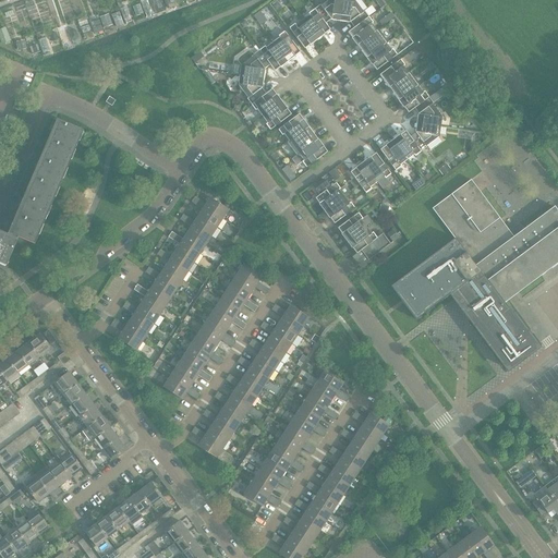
[(340,21),(343,0),(328,0),(320,5),(320,4),(314,9),(326,24),(330,20),(340,21)]
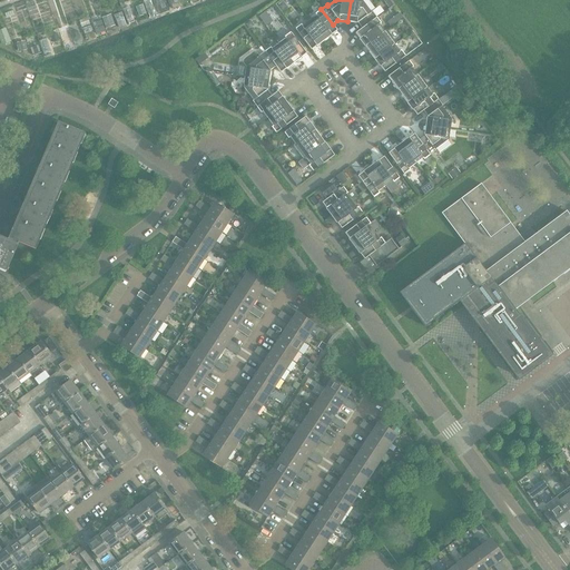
[(376,18),(372,11),(371,12),(361,0),(351,0),(347,21),(357,23),(362,29),(376,18)]
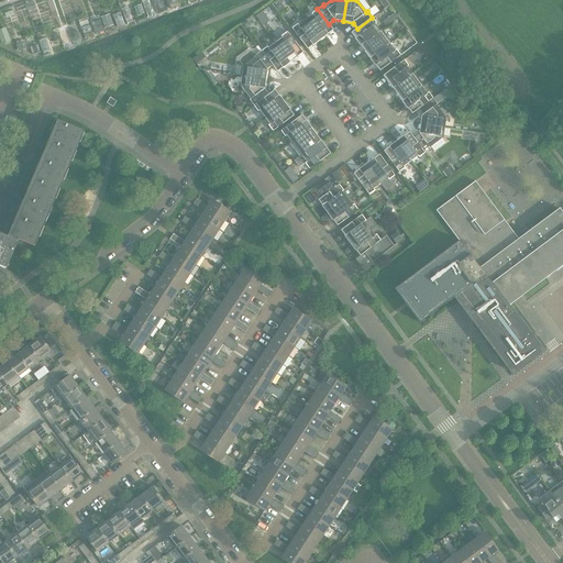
[(333,30),(329,24),(317,9),(311,13),(312,15),(306,20),(320,40),(333,30)]
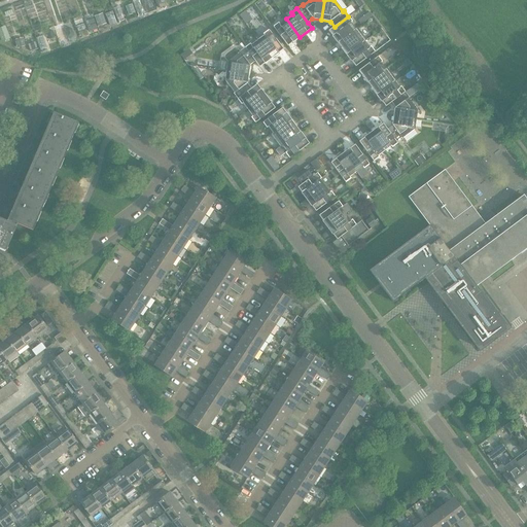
[(355,30),(355,29),(351,24),(352,22),(348,16),(335,27),(328,31),(338,43),(355,30)]
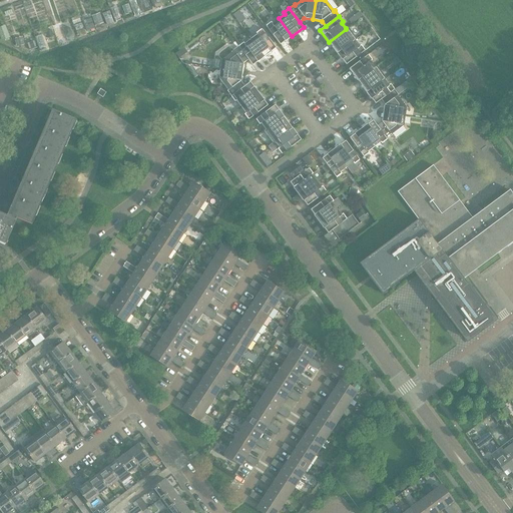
[(292,36),(279,18),(273,23),(272,21),(266,25),(280,45),(292,36)]
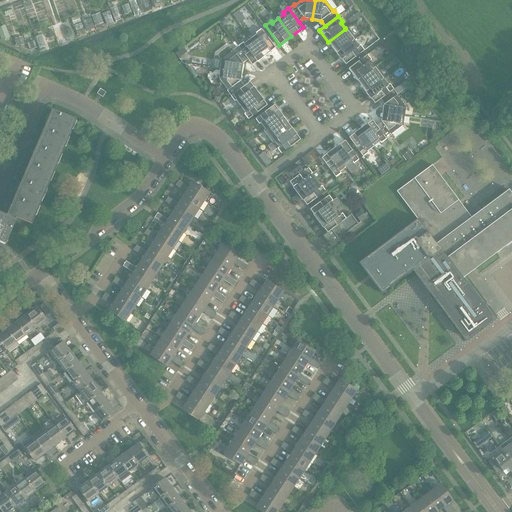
[(354,41),(353,40),(355,38),(347,27),(345,28),(345,29),(328,42),(337,53),(354,41)]
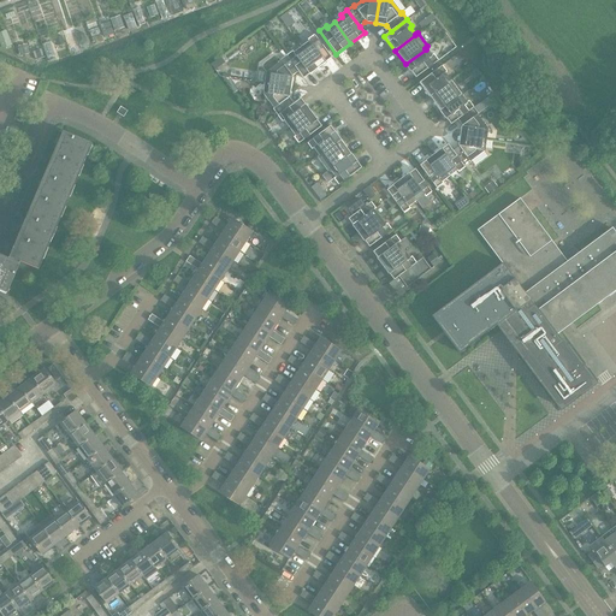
[(331,58),(314,35),(307,40),(308,41),(301,47),(318,69),(331,58)]
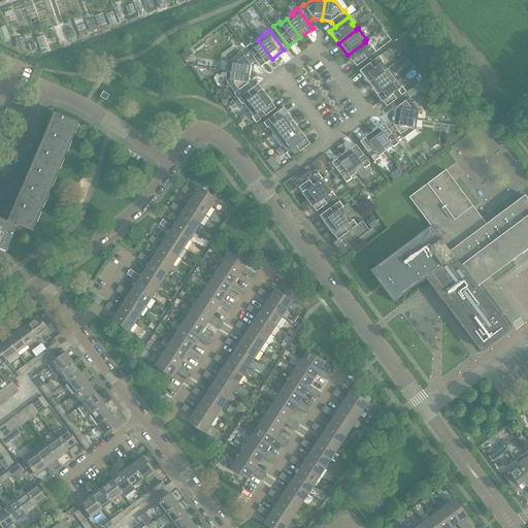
[(272,59),(258,40),(252,45),(251,43),(245,47),(255,62),(260,68),(272,59)]
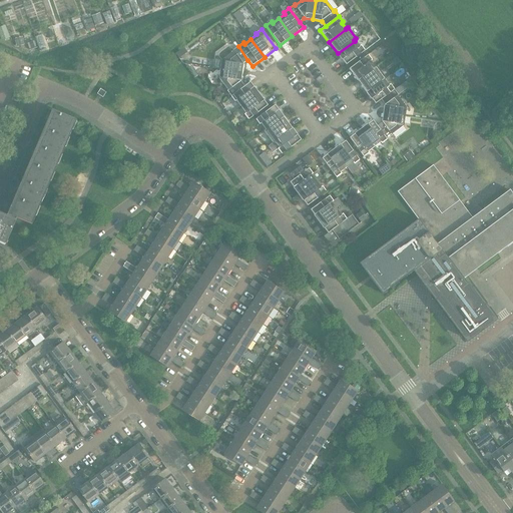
[(346,65),(365,51),(361,45),(359,47),(355,41),(338,53),(346,65)]
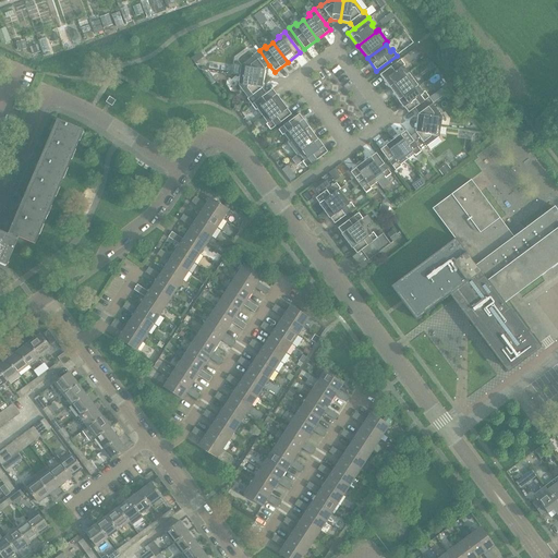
[(240,75),(263,79),(265,69),(269,65),(259,50),(253,55),(251,51),(247,50),(238,58),(238,61),(241,65),(240,75)]
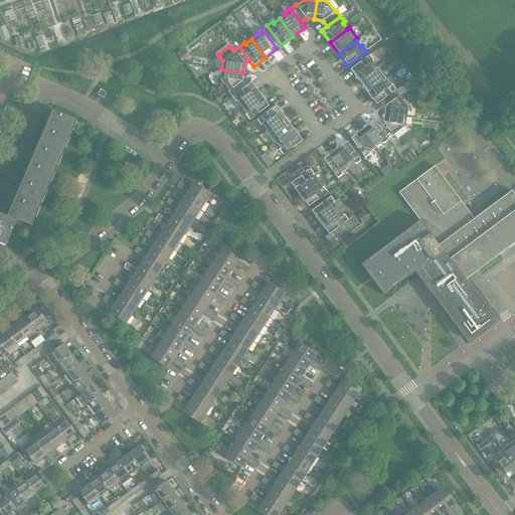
[(376,68),(376,67),(371,62),(373,60),(369,54),(350,69),(359,81),(376,68)]
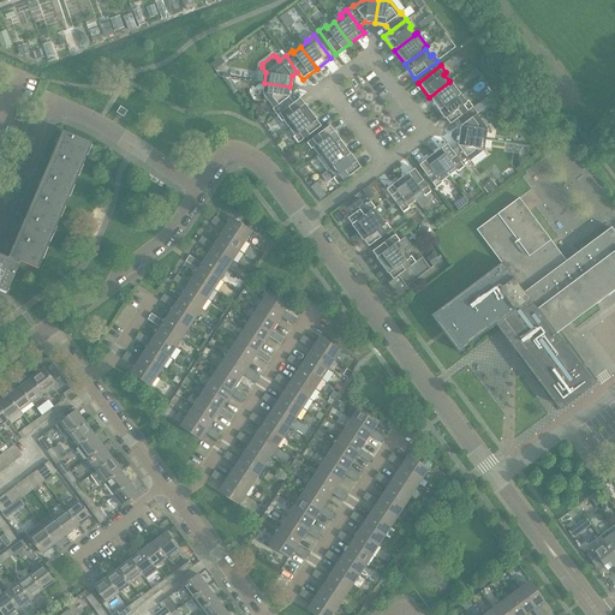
[(439,111),(460,95),(460,96),(463,94),(452,79),(449,81),(449,82),(429,97),(439,111)]
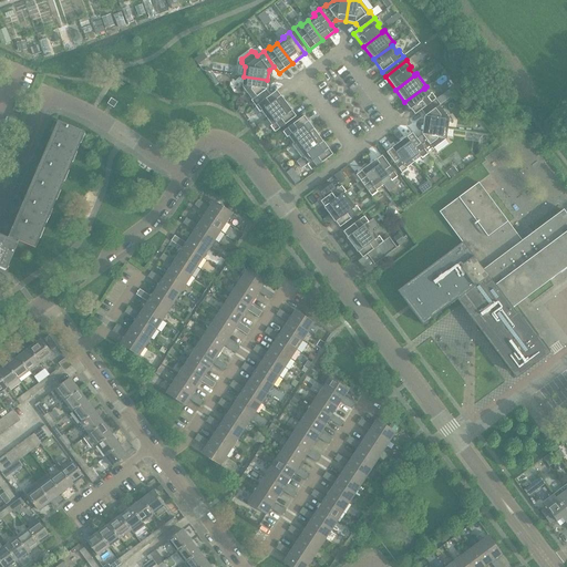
[(270,96),(269,95),(266,91),(267,80),(244,76),(241,86),(251,100),(250,101),(255,106),(270,96)]
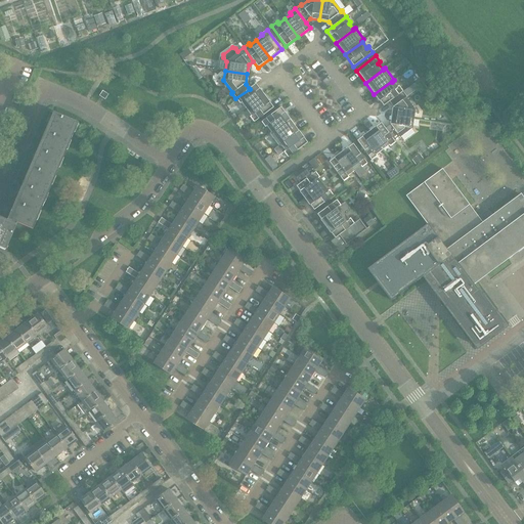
[(389,102),(402,91),(398,86),(397,87),(392,82),(392,81),(374,94),(383,106),(389,102)]
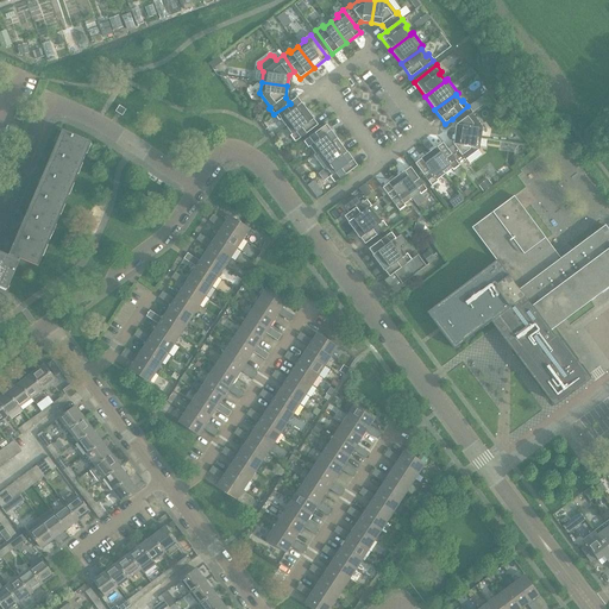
[(287,127),(307,112),(296,98),(289,102),(290,104),(274,114),(278,121),(281,119),(287,127)]
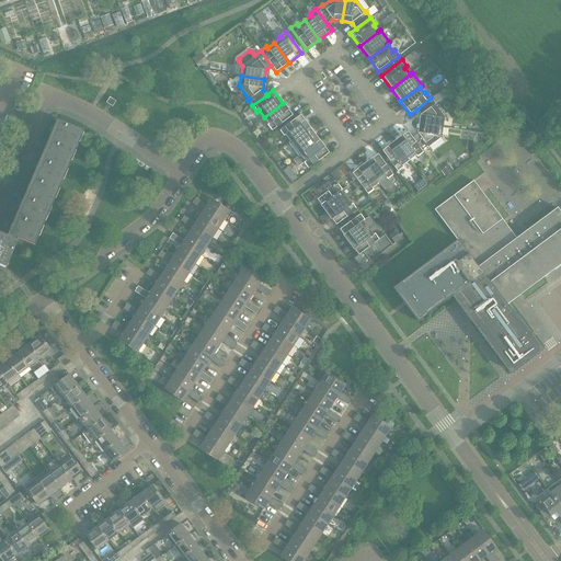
[(112,106),(116,101),(110,98),(106,102),(112,106)]
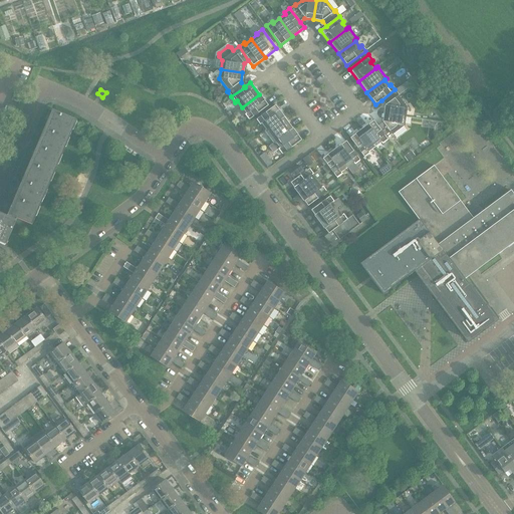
[(407,108),(398,96),(399,95),(395,89),(381,100),(384,105),(383,113),(406,116),(407,108)]
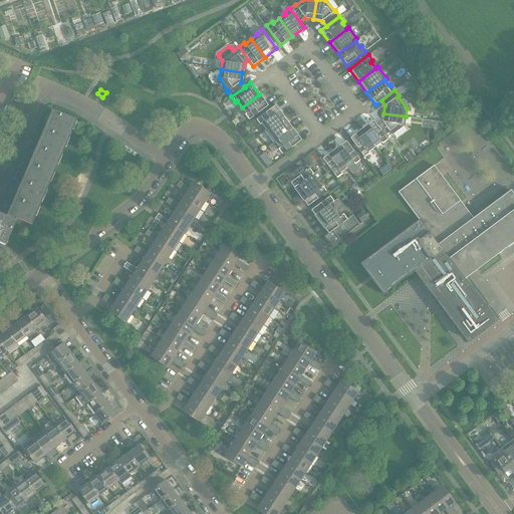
[(249,120),(268,106),(259,94),(242,107),(246,113),(245,114),(249,120)]
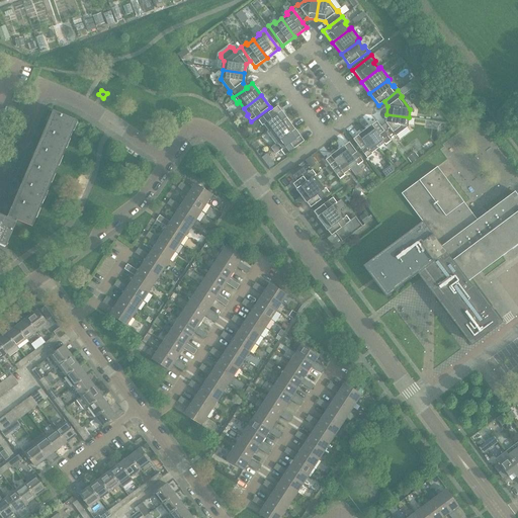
[(268,132),(286,118),(277,106),(258,120),(262,126),(264,125),(268,131),(268,132)]
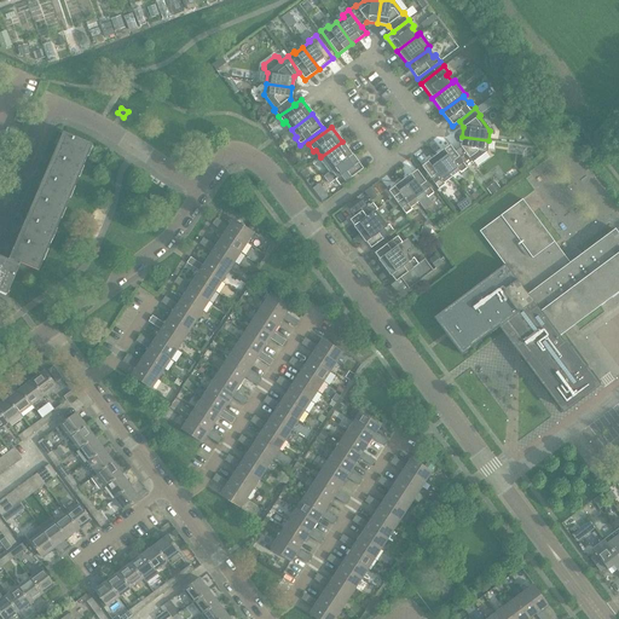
[(0,290),(7,294),(18,267),(21,262),(38,271),(91,145),(64,134),(9,262),(0,259),(0,290)]
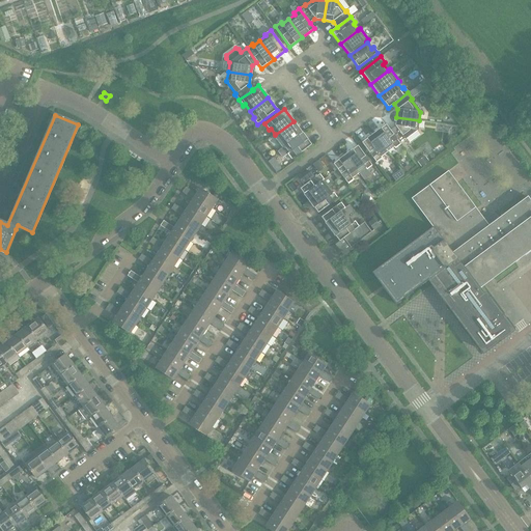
[(406,139),(418,130),(419,120),(396,117),(395,127),(390,130),(390,131),(400,145),(407,141),(406,139)]
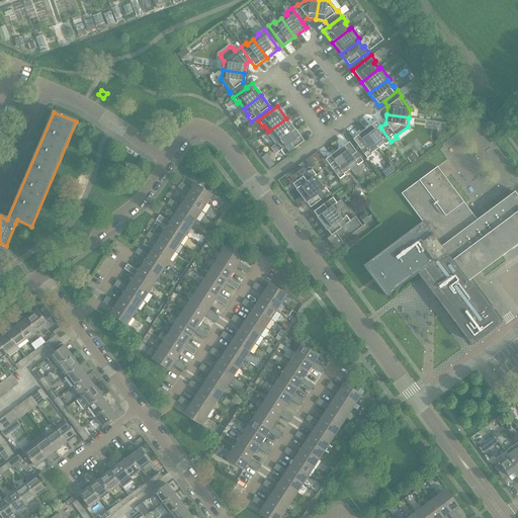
[(275,145),(294,130),(286,118),(268,132),(268,131),(266,132),(275,145)]
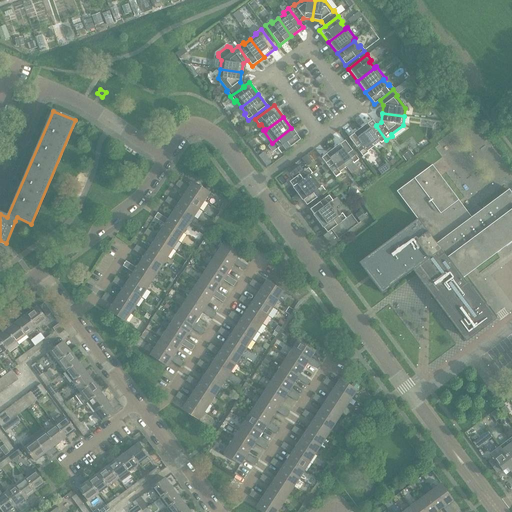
[(386,140),(376,126),(376,125),(372,120),(360,129),(373,146),(379,142),(381,144),(386,140)]
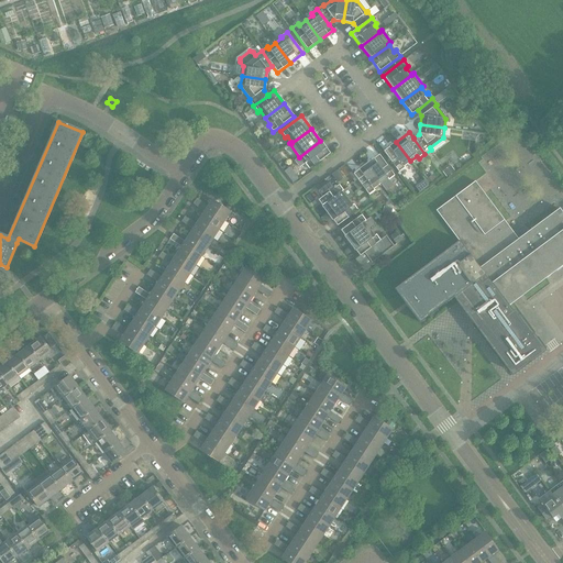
[(310,169),(330,154),(320,141),(299,157),(295,161),(299,167),(305,164),(310,169)]
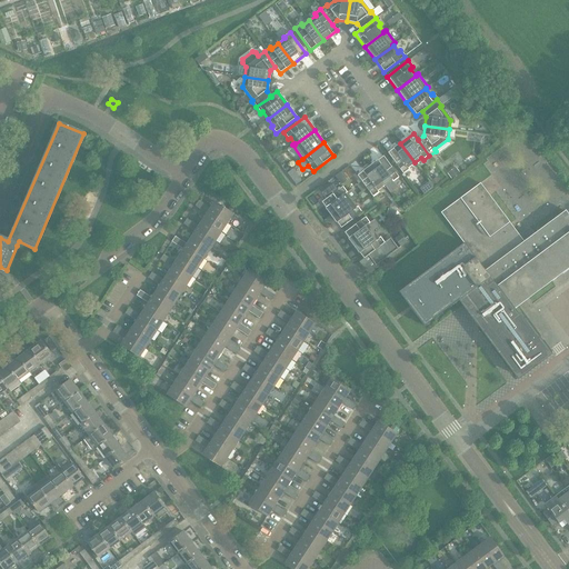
[(415,162),(400,143),(388,152),(403,175),(409,170),(408,168),(415,162)]
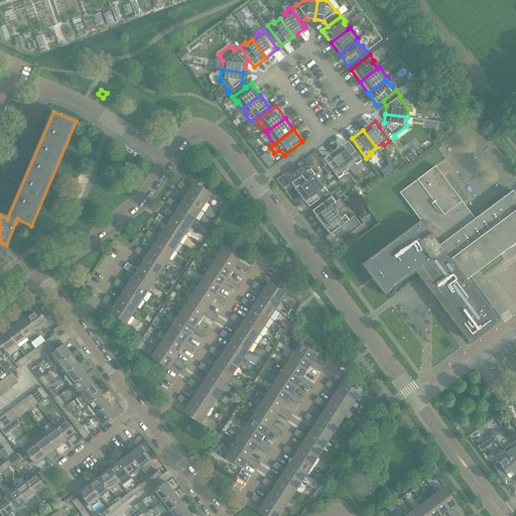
[(335,150),(349,168),(354,174),(360,169),(357,164),(362,160),(347,141),(335,150)]
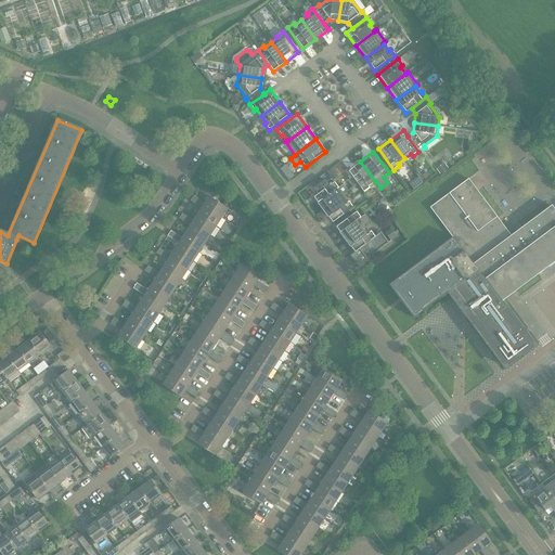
[(375,181),(360,162),(348,171),(363,192),(370,188),(368,185),(375,181)]
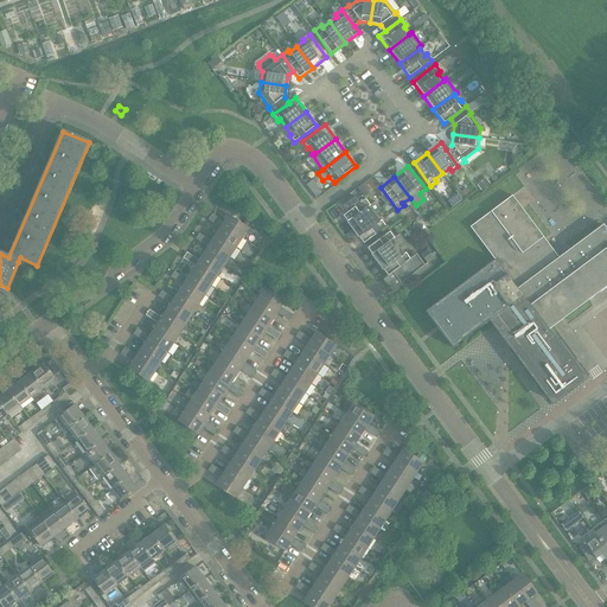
[(370,193),(363,185),(363,184),(358,189),(364,197),(370,193)]
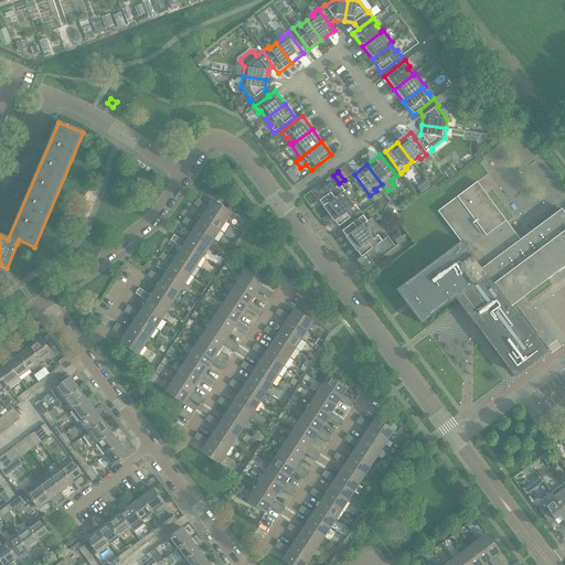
[(510,307),(548,278),(564,265),(564,223),(557,213),(520,241),(477,182),(438,212),(460,242),(395,290),(420,324),(466,291),(486,318),(477,324),(478,326),(478,324),(514,373),(513,373),(514,374),(544,351),(544,350),(543,351),(510,307)]
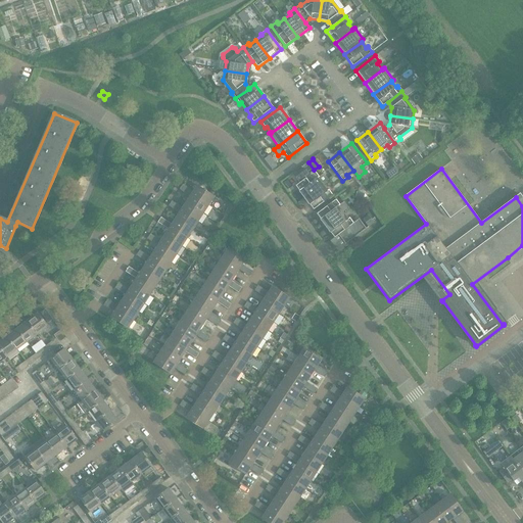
[(295,186),(304,198),(322,185),(328,181),(323,174),(319,177),(315,172),(311,175),(306,170),(295,178),(299,183),(295,186)]
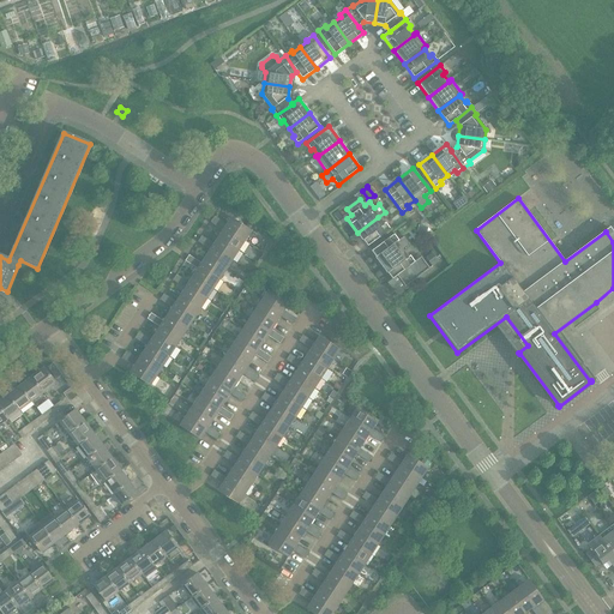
[(216,227),(221,221),(214,217),(210,223),(216,227)]
